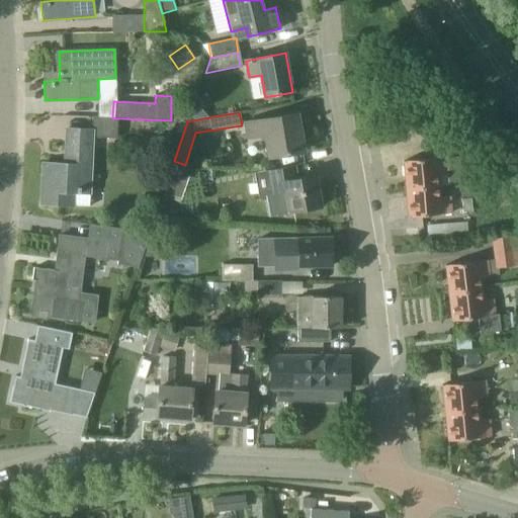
[(296,113),(246,122),(249,139),(265,136),(268,157),(304,151),(296,113)]
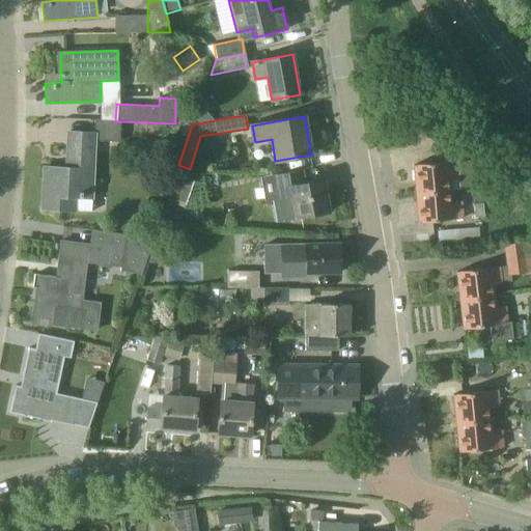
[(94,119),(93,133),(68,132),(66,168),(44,167),(44,179),(48,180),(46,210),(65,211),(65,197),(91,198),(94,141),(119,142),(120,121),(100,120),(94,119)]
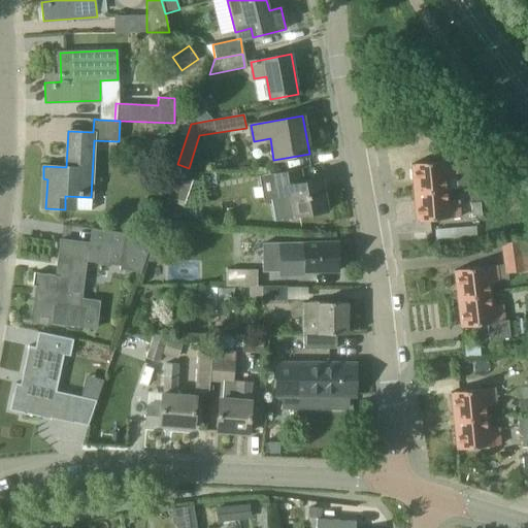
[(413,193),(453,189),(482,187),(479,159),(455,161),(455,160),(410,164),(413,193)]
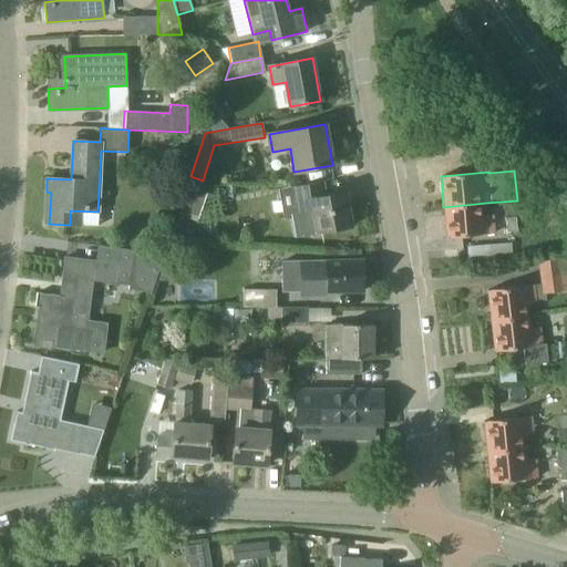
[(346,192),(327,195),(323,182),(294,187),(298,212),(290,214),(295,237),(302,236),(301,235),(316,233),(351,226),(346,192)]
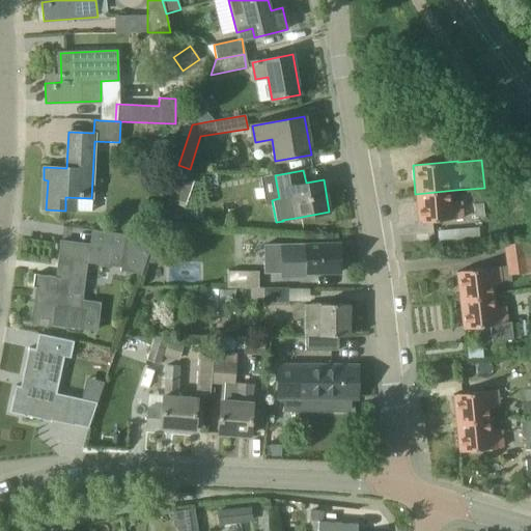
[(193,182),(178,176),(169,203),(184,208),(193,182)]
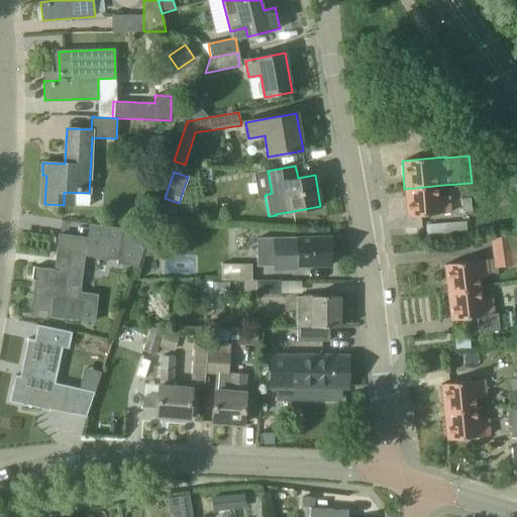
[(449,196),(444,197),(443,185),(404,189),(407,216),(451,213),(449,196)]
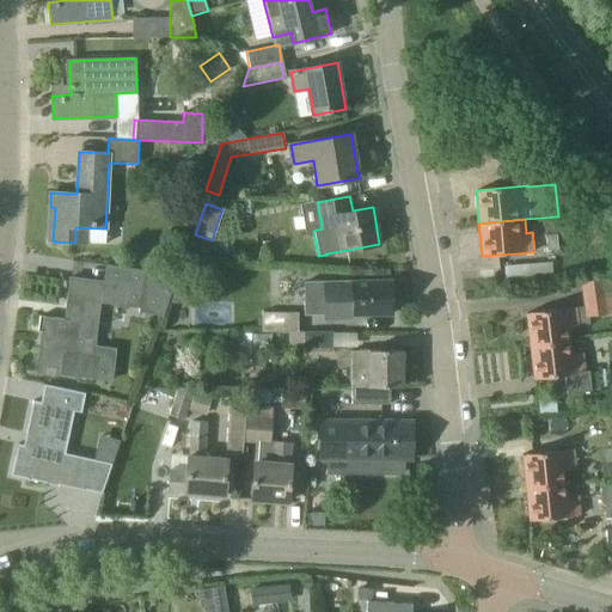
[(557,220),(544,221),(545,234),(558,233),(557,220)]
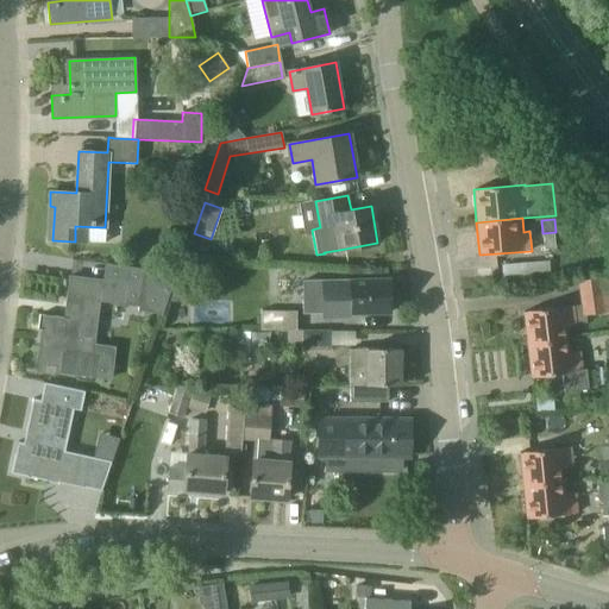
[(557,221),(558,236),(571,236),(570,220),(557,221)]
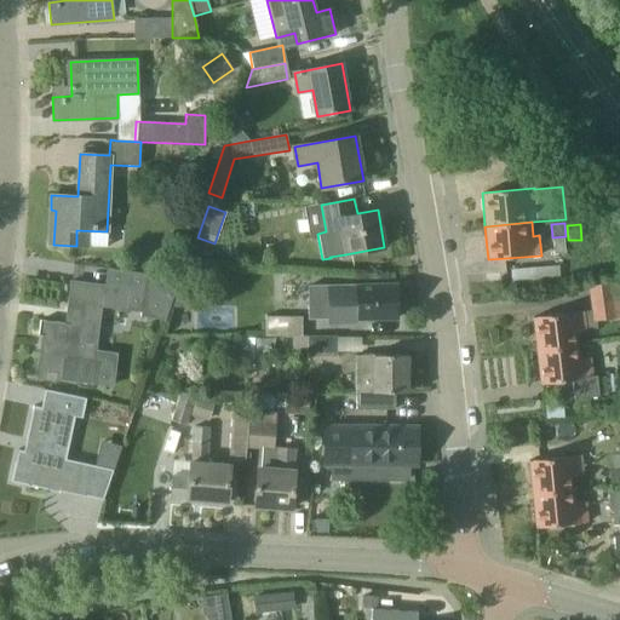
[(564,237),(554,239),(555,254),(566,253),(564,237)]
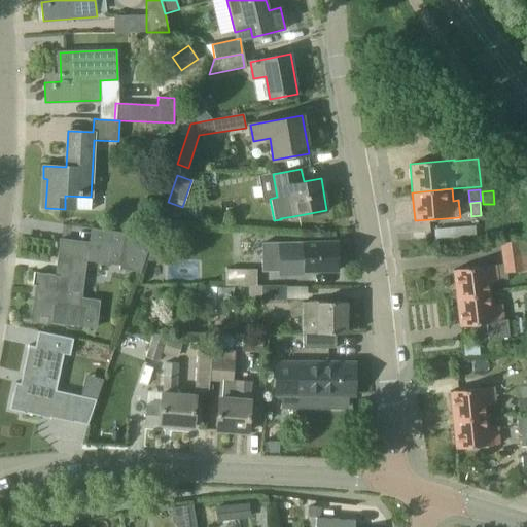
[(476,237),(476,224),(434,226),(435,239),(476,237)]
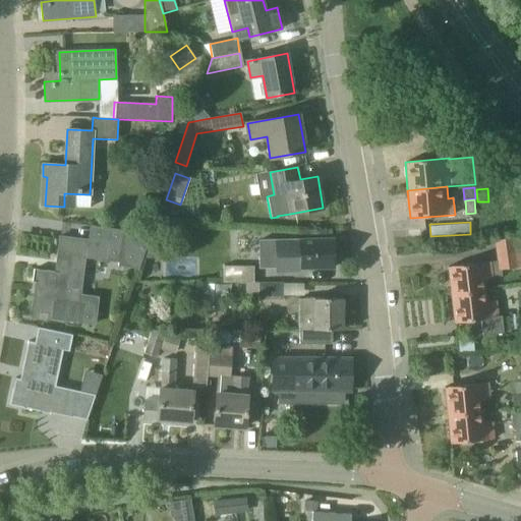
[(154,227),(151,236),(165,236),(165,231),(165,224),(156,223),(154,227)]
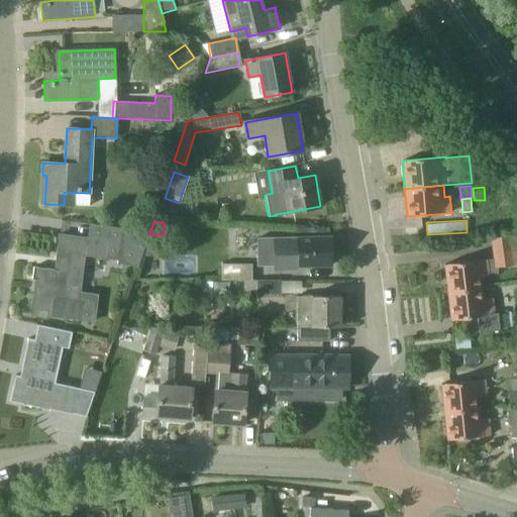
[(149,232),(99,225),(97,242),(119,244),(117,264),(137,267),(149,232)]
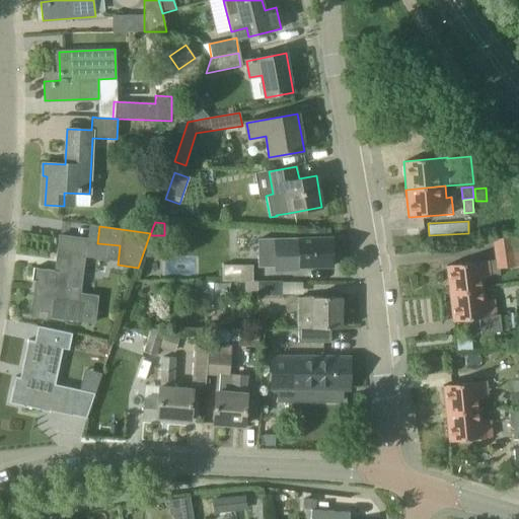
[(87,239),(60,236),(55,271),(33,268),(32,280),(35,281),(32,309),(49,311),(49,316),(82,321),(85,302),(79,301),(80,293),(87,239)]
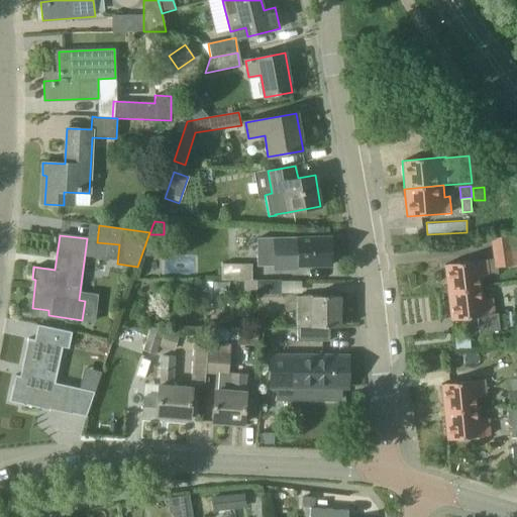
[(298,267),(331,266),(330,236),(297,237),(297,249),(288,249),(288,238),(256,238),(257,265),(298,264),(298,267)]
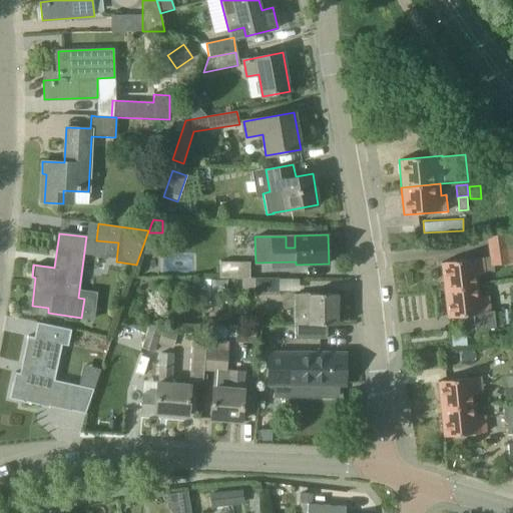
[(512,262),(509,234),(487,236),(492,267),(512,263),(512,262)]
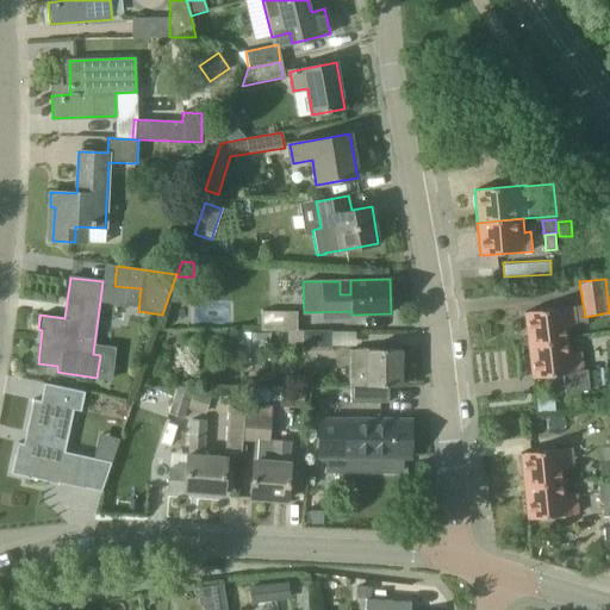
[(566,329),(572,329),(570,307),(524,312),(529,344),(567,341),(566,329)]
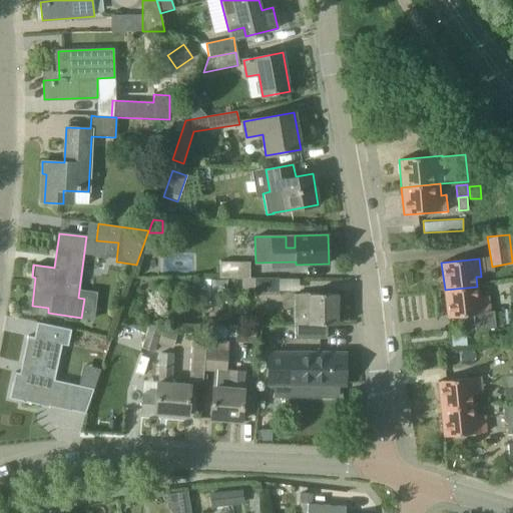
[(249,263),(219,263),(218,279),(249,279),(249,263)]
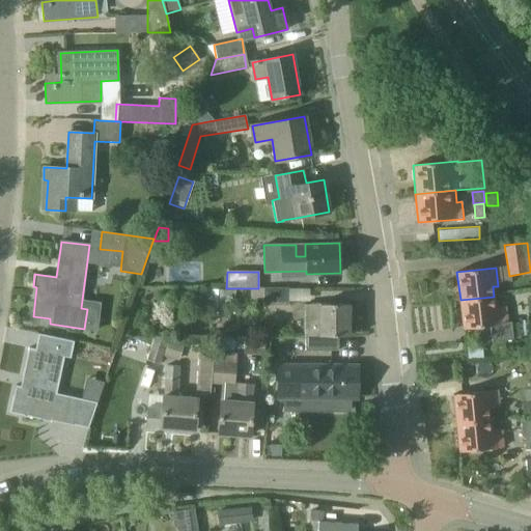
[(288,288),(263,287),(263,300),(288,300),(288,288)]
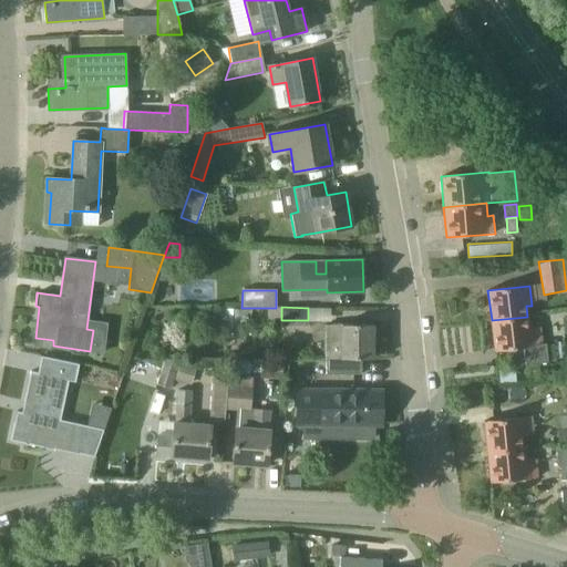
[(251,309),(218,309),(218,319),(224,319),(224,339),(241,339),(241,319),(251,319),(251,309)]
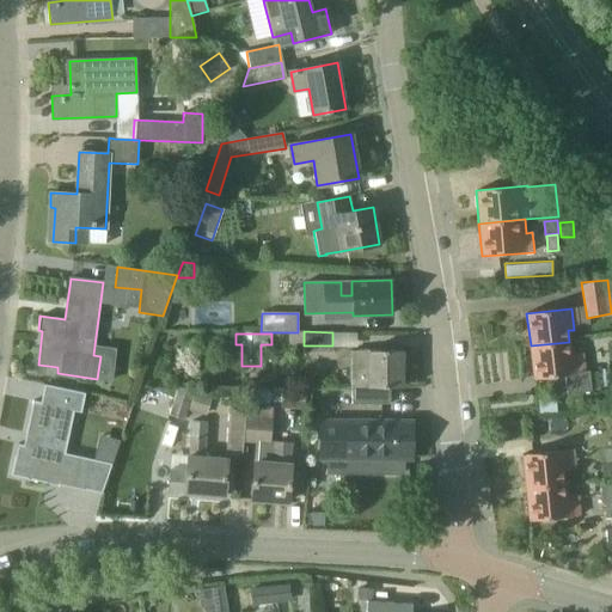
[(583,354),(571,355),(569,342),(531,346),(534,379),(585,373),(583,354)]
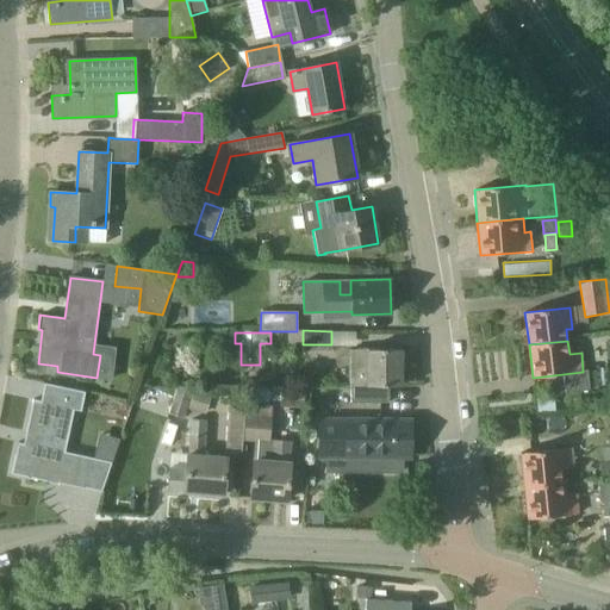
[(400,349),(369,349),(352,349),(352,386),(391,386),(400,386),(400,349)]
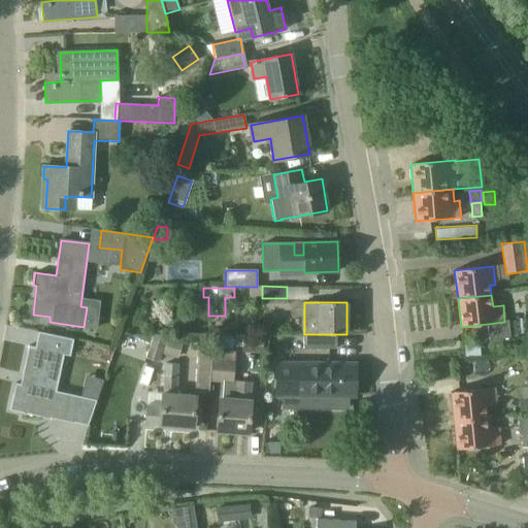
[(35,348),(29,347),(21,385),(17,384),(10,410),(51,419),(73,423),(79,397),(56,392),(64,354),(70,355),(73,339),(38,332),(35,348)]
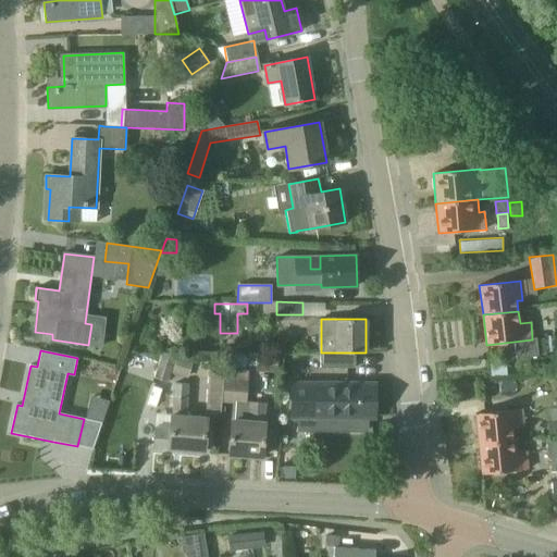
[(175,356),(162,351),(153,378),(168,382),(175,356)]
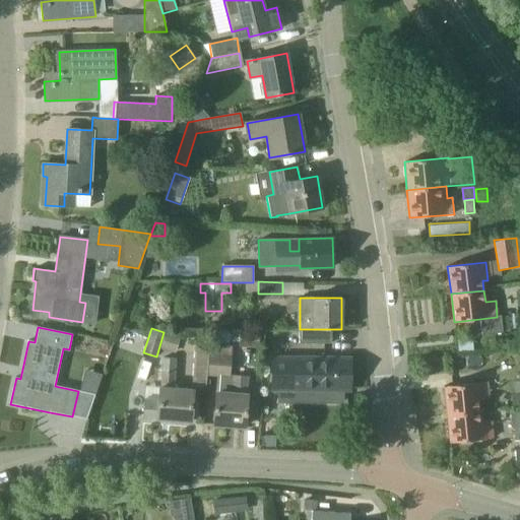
[(333,329),(300,329),(300,341),(333,341),(333,329)]
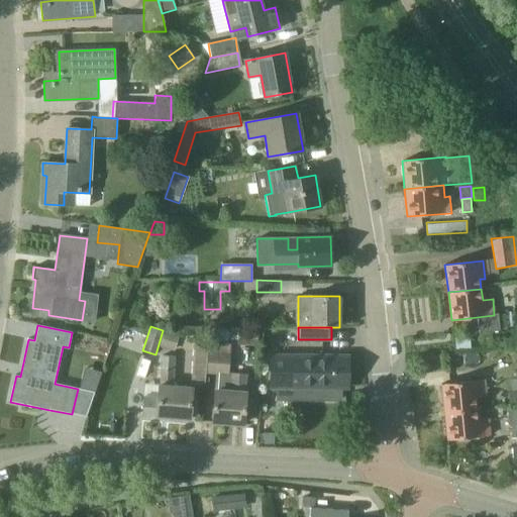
[(159,346),(174,351),(179,335),(164,329),(159,346)]
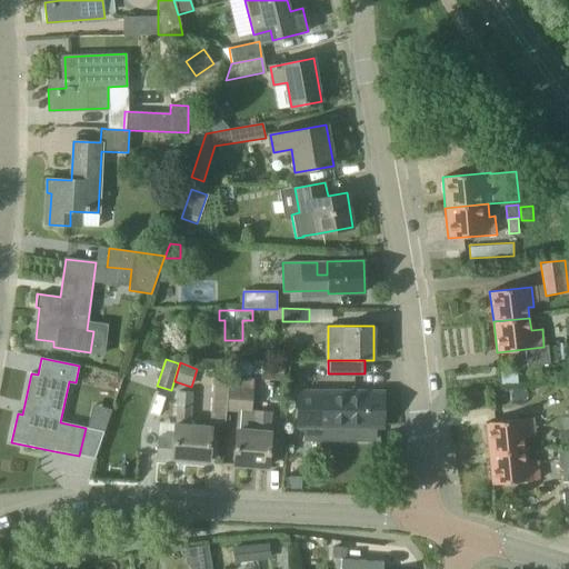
[(285,365),(262,362),(261,380),(283,381),(285,365)]
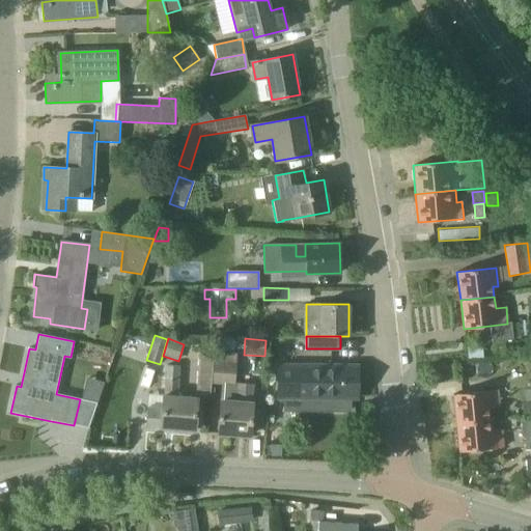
[(211,383),(234,385),(238,354),(215,353),(211,383)]
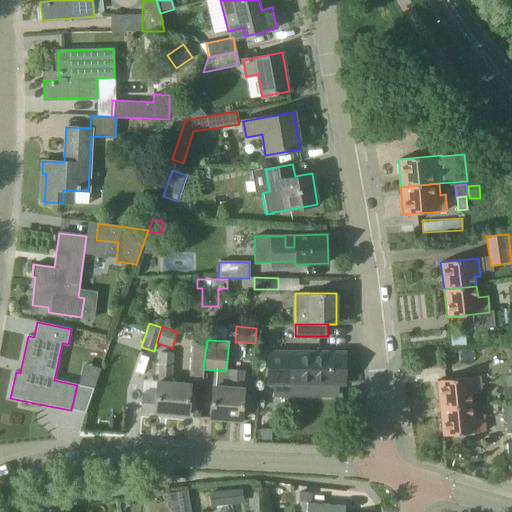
[(202,382),(203,369),(206,344),(192,343),(189,380),(202,382)]
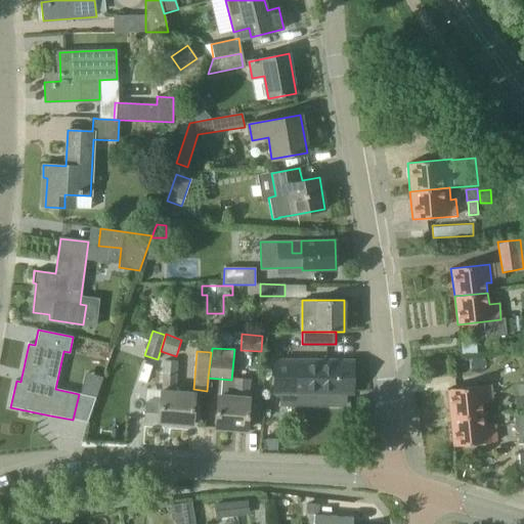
[(194,393),(175,391),(178,362),(166,361),(163,391),(161,391),(160,403),(145,402),(144,421),(159,422),(159,423),(192,426),(194,393)]
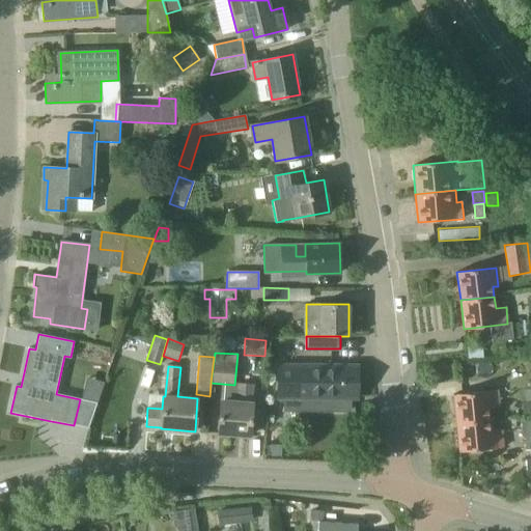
[(357,397),(358,366),(278,366),(276,397),(300,397),(300,411),(351,412),(351,397),(357,397)]
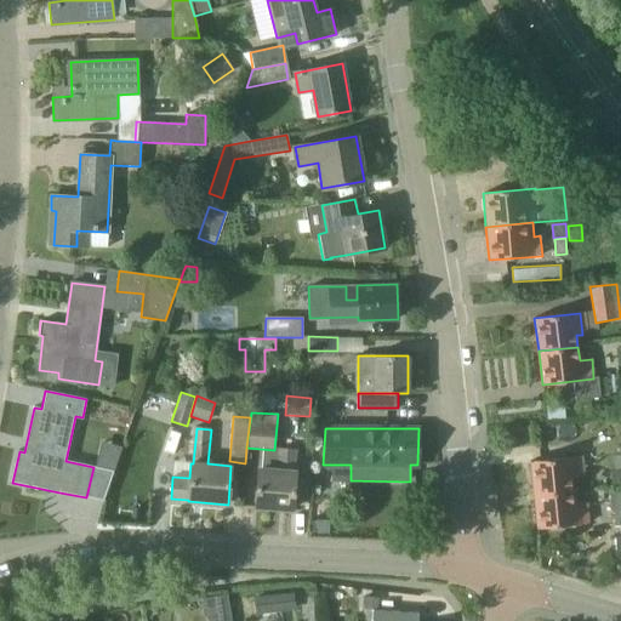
[(295,472),(294,472),(295,451),(280,450),(278,472),(258,469),(255,507),(292,510),(295,472)]
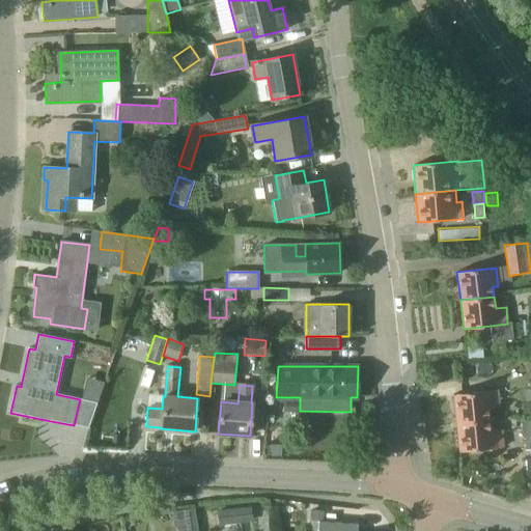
[(490,409),(499,408),(498,391),(453,394),(456,423),(491,419),(490,409)]
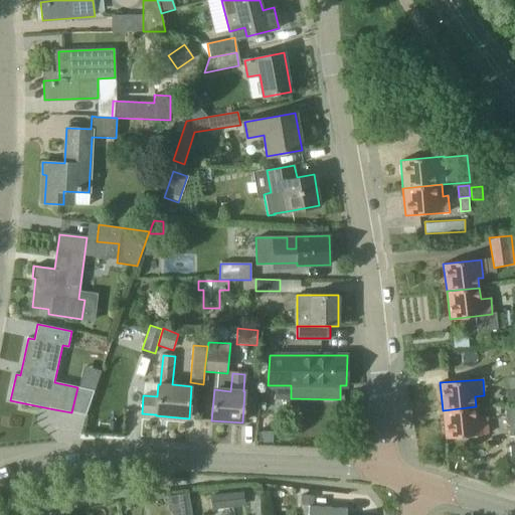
[(94,391),(77,387),(71,412),(86,416),(94,391)]
